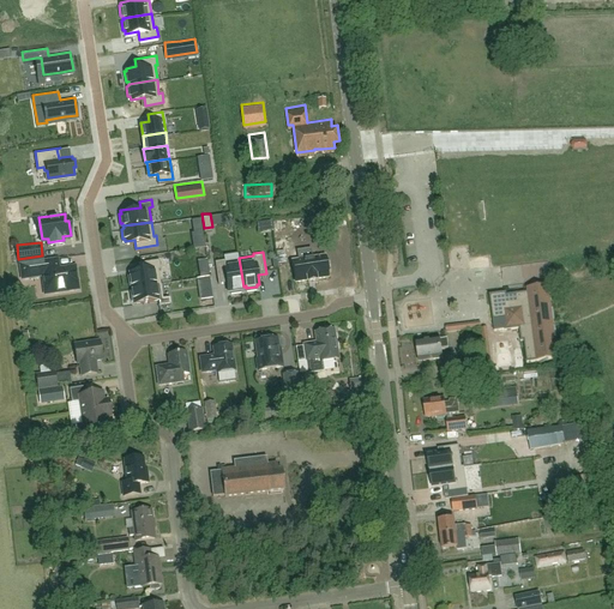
[(317,275),(329,273),(327,267),(330,266),(329,258),(326,258),(325,252),(292,257),(295,278),(307,276),(307,278),(317,277),(317,275)]
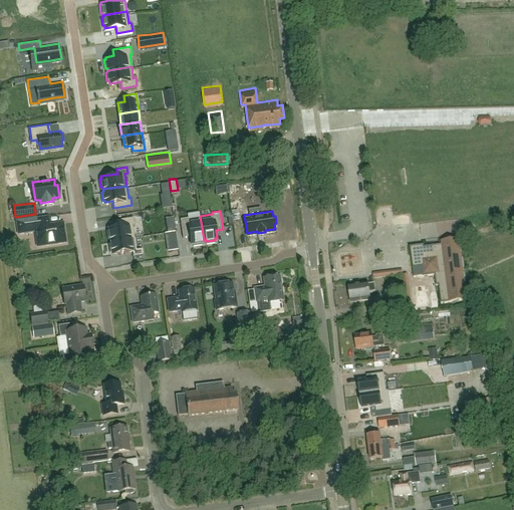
[(35,216),(17,219),(18,230),(35,228),(36,234),(38,243),(41,242),(65,239),(64,229),(62,220),(60,221),(49,222),(48,214),(35,216)]
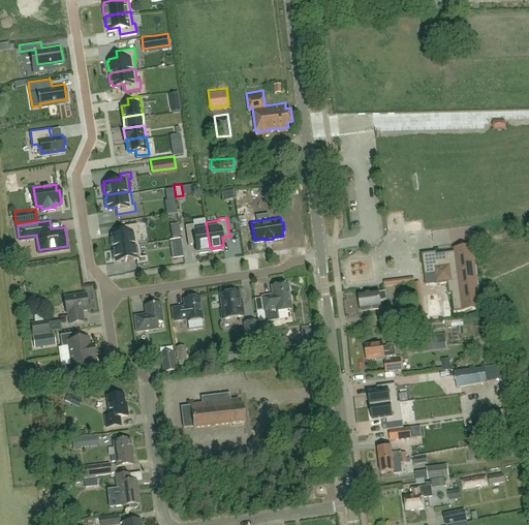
[(112,235),(110,235),(111,244),(113,243),(114,246),(138,242),(136,229),(138,229),(137,221),(122,223),(123,230),(112,233),(112,235)]
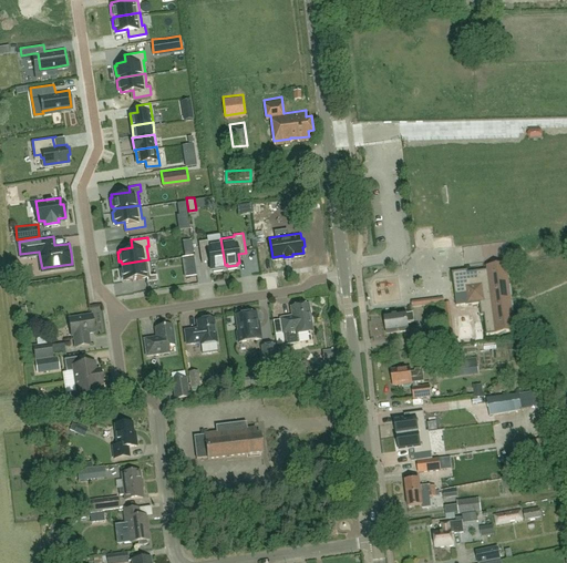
[(207,237),(198,239),(202,259),(209,258),(210,267),(213,266),(213,268),(223,267),(223,265),(225,265),(220,238),(207,239),(207,237)]
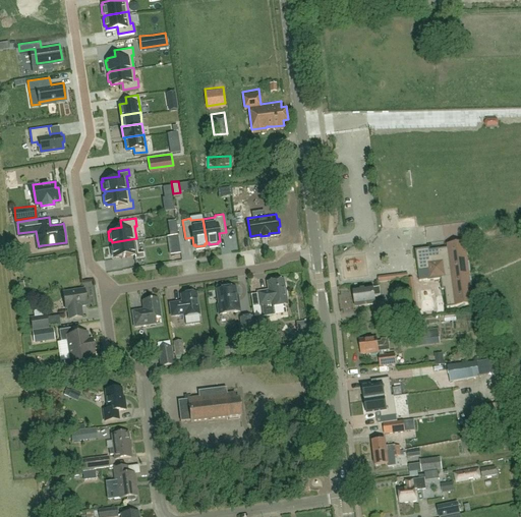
[(180,250),(177,232),(166,233),(169,251),(180,250)]
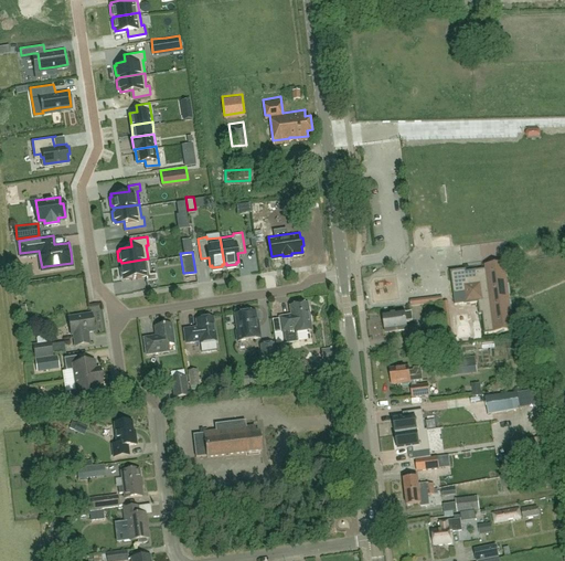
[(121,265),(119,265),(120,275),(123,275),(124,277),(146,274),(147,279),(158,277),(157,271),(150,272),(148,258),(121,263),(121,265)]
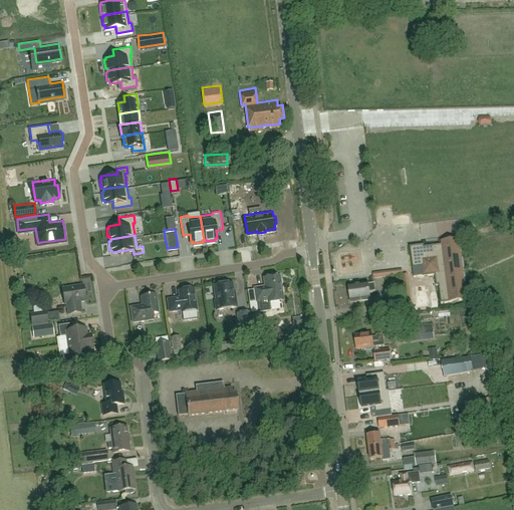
[(414,274),(423,273),(435,272),(436,282),(439,282),(441,300),(467,297),(459,236),(442,238),(442,241),(425,244),(425,241),(410,243),(411,251),(413,251),(413,255),(412,255),(414,274)]
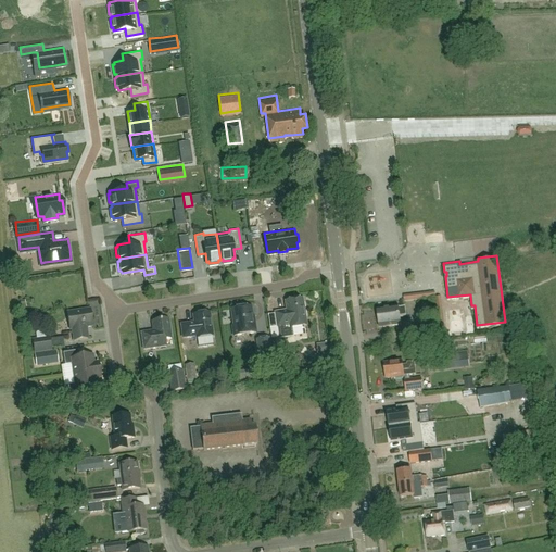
[(404,298),(436,293),(436,288),(404,292),(404,298)]
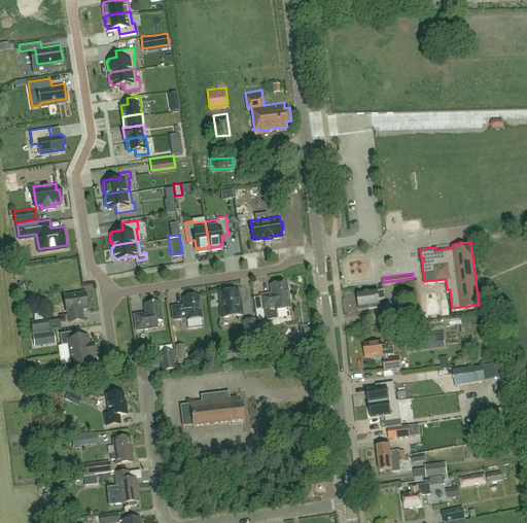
[(286,280),(271,282),(272,290),(260,292),(262,306),(264,306),(265,317),(277,315),(276,307),(290,305),(286,280)]
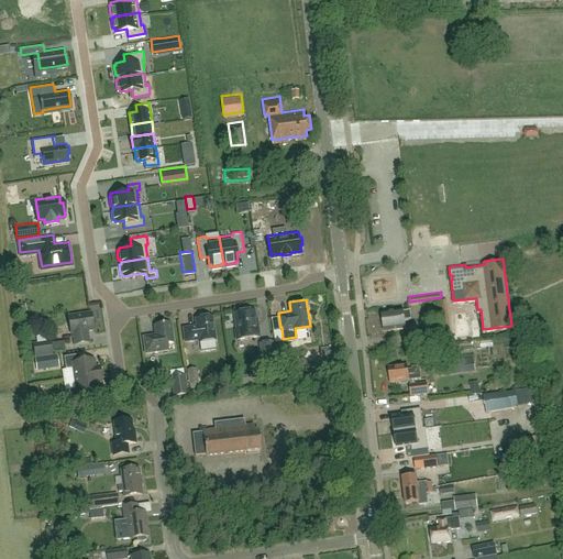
[(254,307),(234,309),(236,327),(235,327),(236,336),(258,333),(257,321),(256,322),(254,307)]
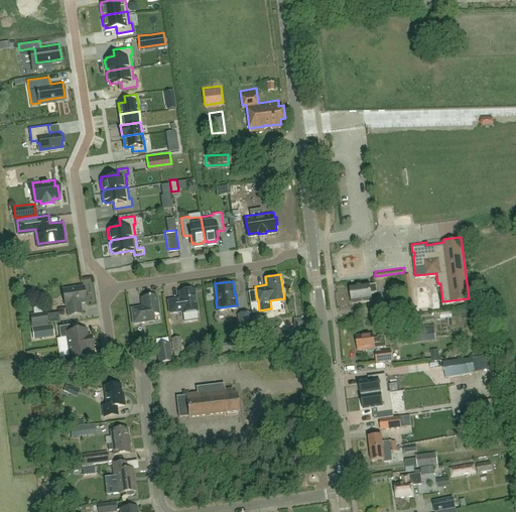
[(372,297),(371,290),(377,290),(376,281),(370,281),(350,284),(353,300),(372,297)]
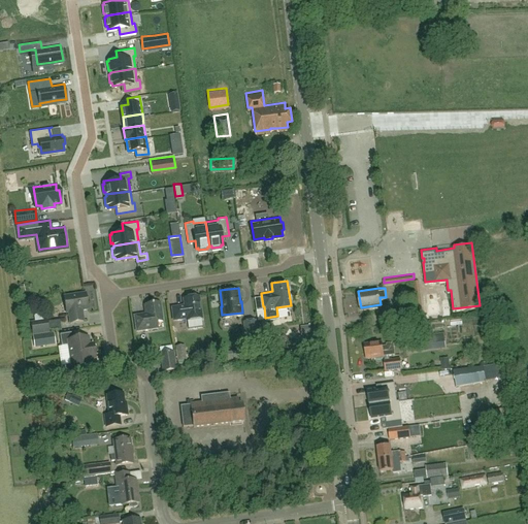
[(83,306),(88,305),(86,290),(64,293),(66,309),(69,308),(70,320),(84,318),(83,306)]
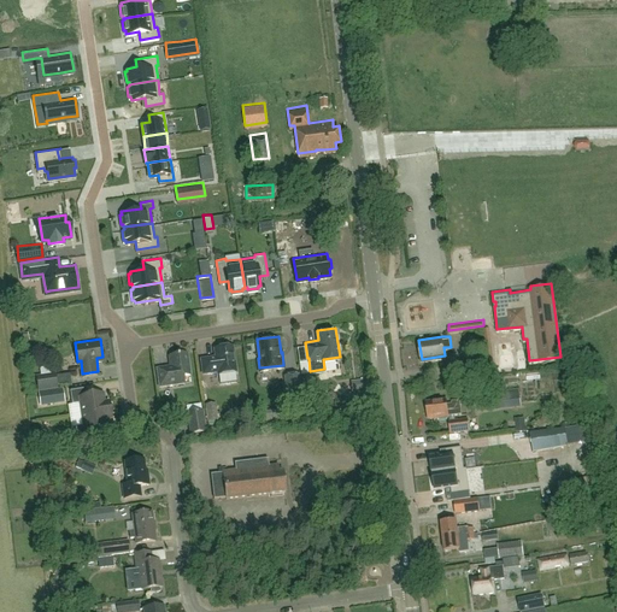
[(218,370),(235,368),(233,342),(215,345),(216,354),(201,355),(203,370),(217,369),(218,370)]
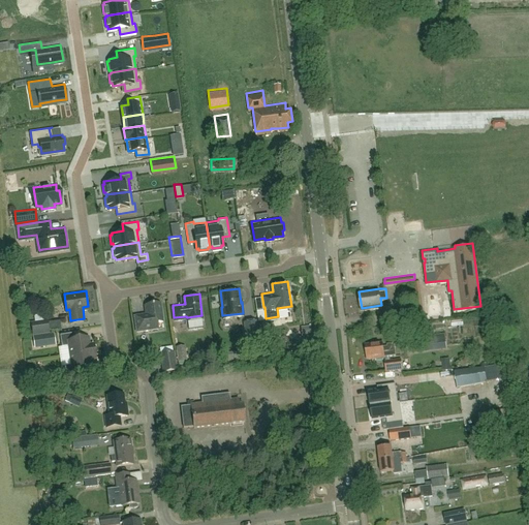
[(157,319),(163,318),(160,300),(145,303),(147,312),(143,313),(143,311),(134,313),(136,329),(158,326),(157,319)]
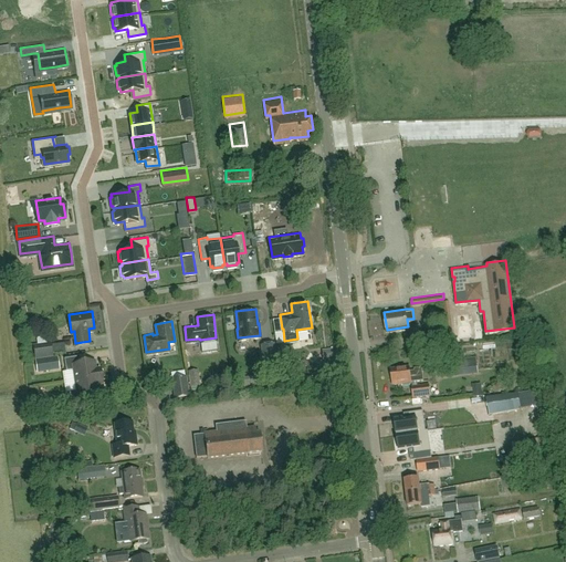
[(447,328),(446,328),(439,329),(441,343),(448,342),(447,328)]
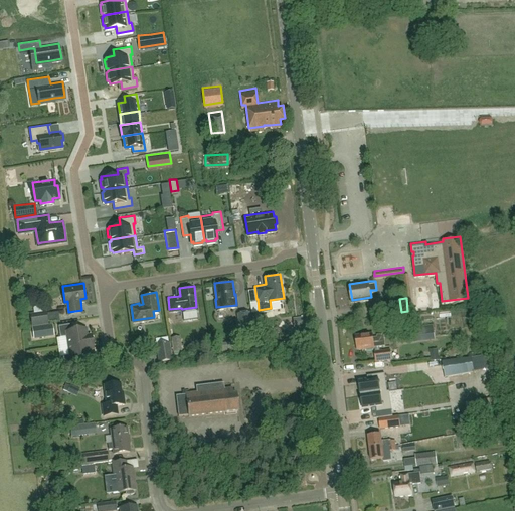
[(387,302),(371,303),(372,311),(387,309),(387,302)]
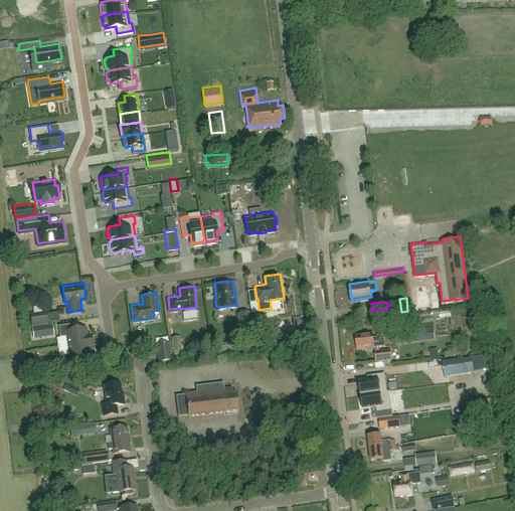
[(48,321),(46,309),(30,311),(32,323),(48,321)]
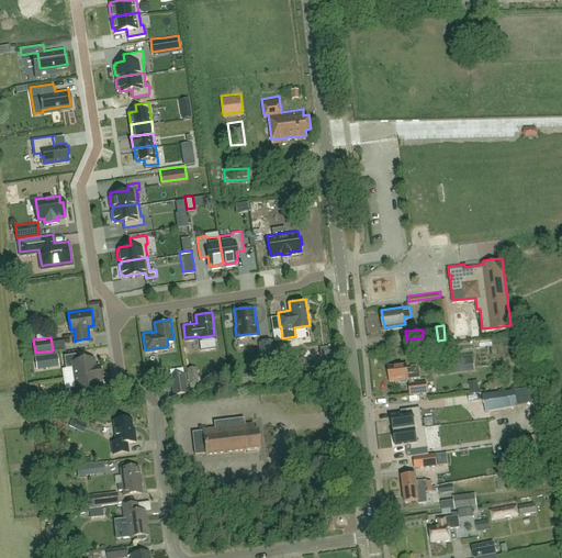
[(272,338),(259,341),(262,367),(276,366),(272,338)]
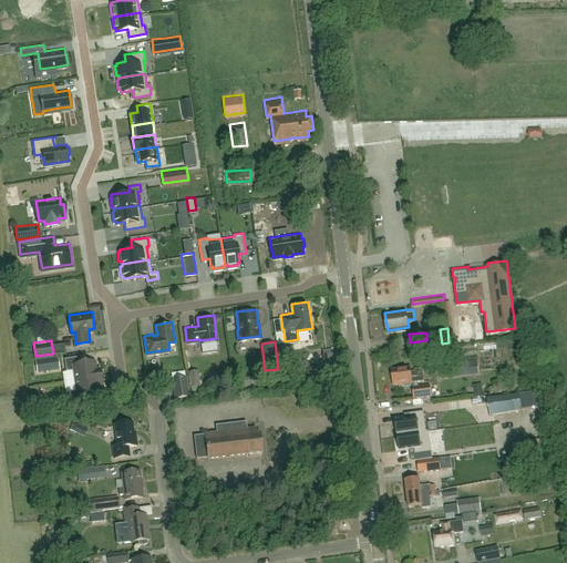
[(377,364),(389,361),(387,345),(373,347),(377,364)]
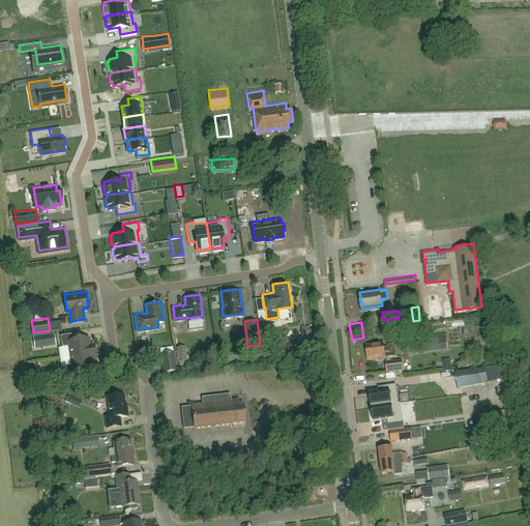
[(33,333),(34,345),(56,343),(54,330),(33,333)]
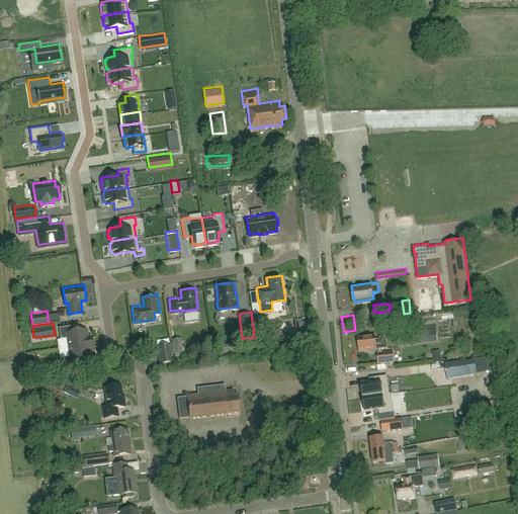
[(69,344),(93,341),(92,334),(88,335),(87,328),(75,329),(74,323),(59,325),(61,336),(67,335),(69,344)]
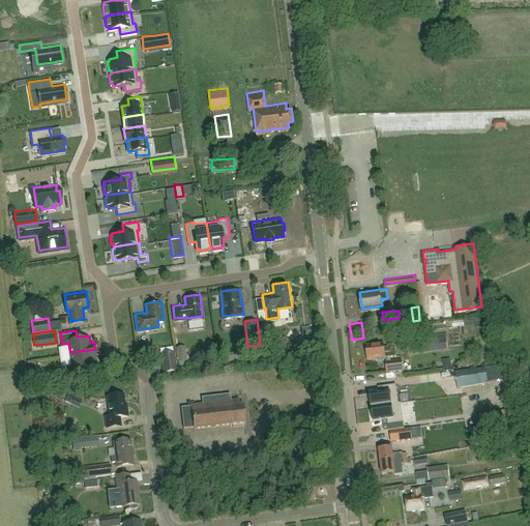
[(384,341),(365,343),(367,357),(377,356),(377,357),(384,356),(384,355),(385,355),(385,354),(395,353),(394,342),(388,343),(388,344),(384,345),(384,341)]
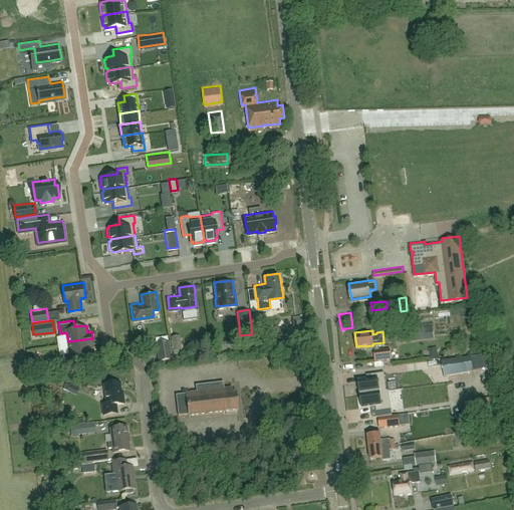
[(182,346),(180,332),(171,334),(173,347),(182,346)]
